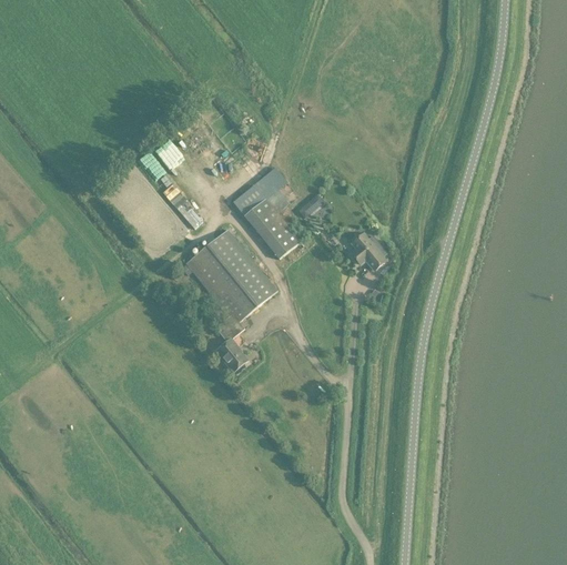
[(244,214),(279,258),(300,241),(264,198),(244,214)]
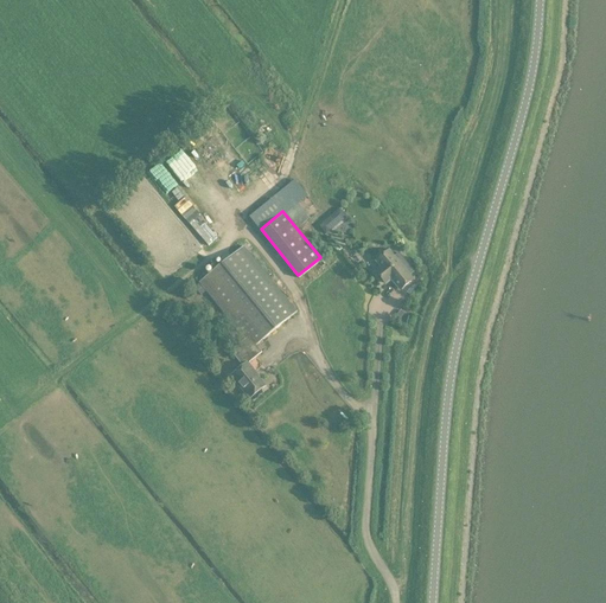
[(318,224),(325,232),(340,219),(332,211),(318,224)]
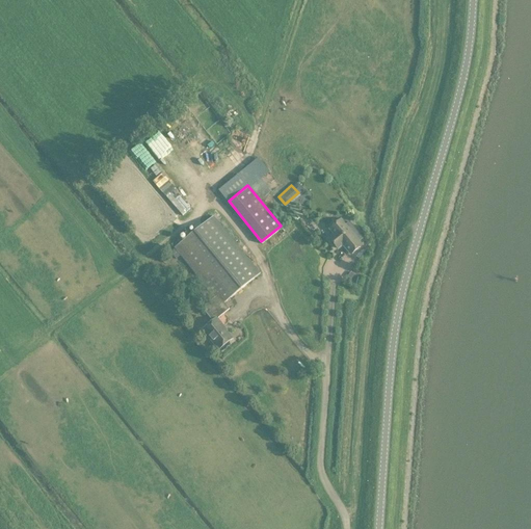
[(217,293),(223,300),(259,271),(212,214),(174,245),(214,295),(217,293)]
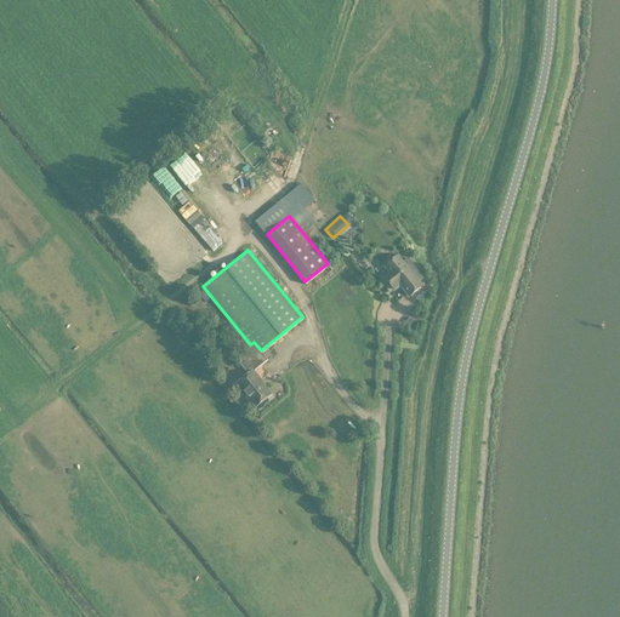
[(417,280),(422,275),(407,256),(400,261),(397,255),(394,256),(392,255),(390,253),(386,255),(385,258),(385,261),(386,263),(385,264),(388,270),(384,275),(393,287),(399,283),(408,293),(420,284),(417,280)]
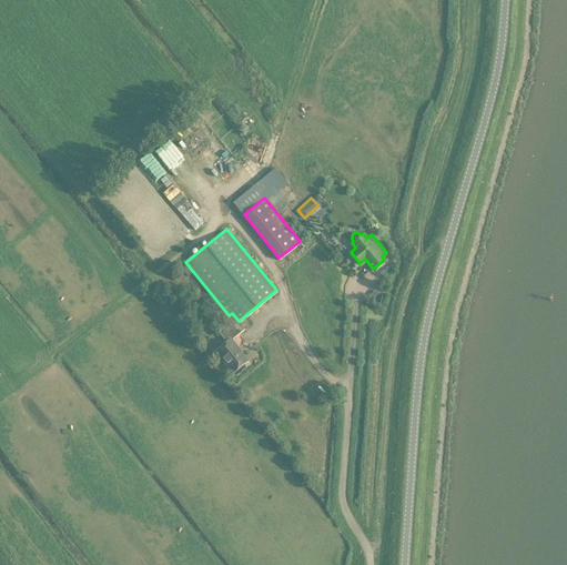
[(239,321),(232,313),(229,315),(214,326),(226,341),(215,350),(232,372),(246,360),(236,346),(236,345),(231,339),(244,328),(239,321)]
